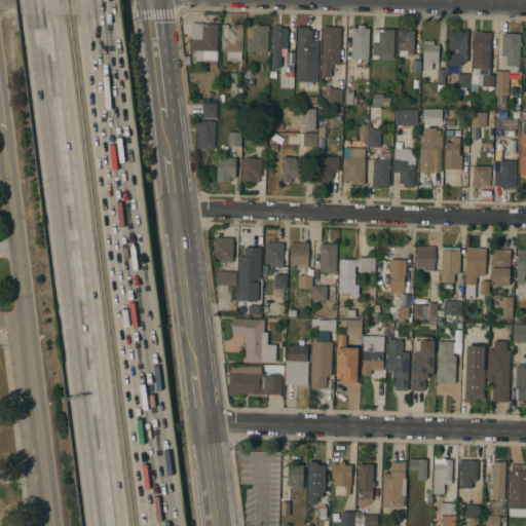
[(217,69),(210,69),(210,62),(194,61),(195,50),(190,50),(191,23),(203,23),(203,24),(218,24),(217,69)]
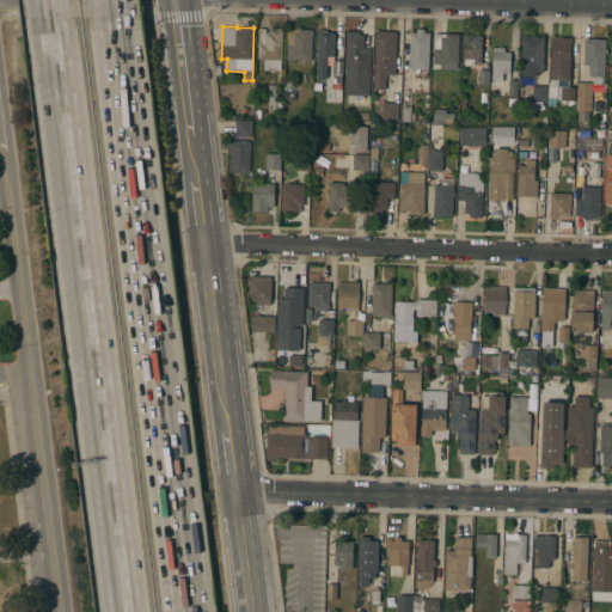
[(258,29),(265,29),(265,31),(269,31),(269,29),(283,29),(282,60),(281,60),(281,71),(264,71),(264,60),(257,59),(258,29)]
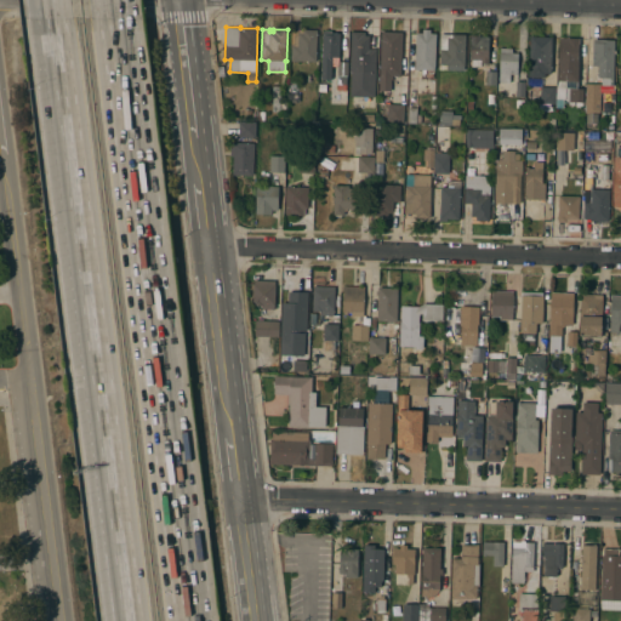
[(317,62),(291,61),(292,30),(303,30),(303,29),(318,30),(317,62)]
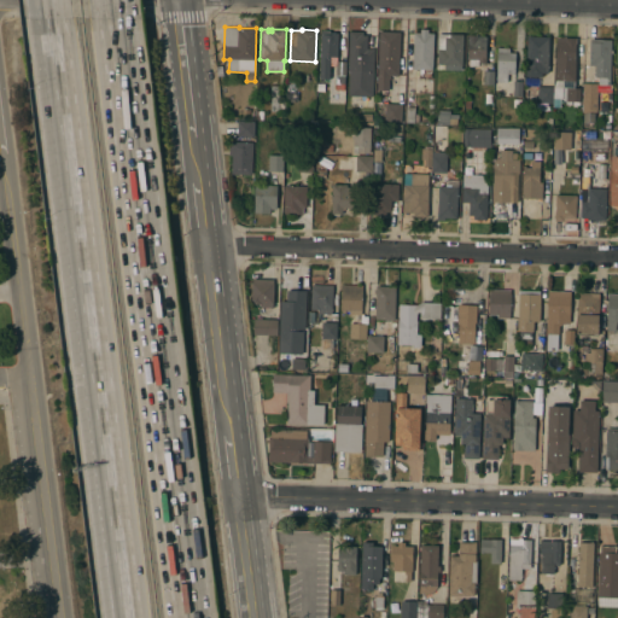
[(433,70),(413,69),(414,33),(420,33),(420,29),(429,29),(429,33),(435,33),(433,70)]
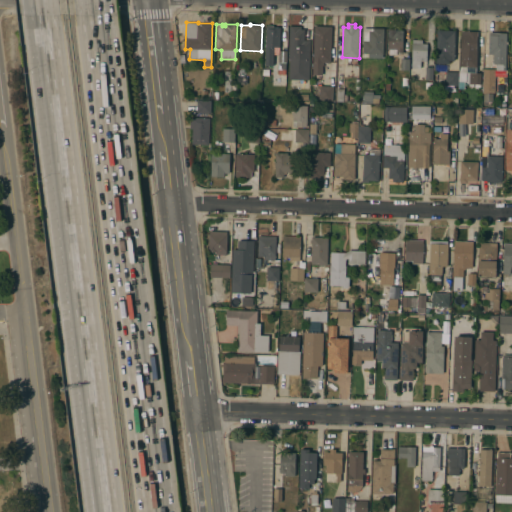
[(266,25),(274,25),(274,27),(276,27),(276,26),(278,26),(278,27),(280,27),(280,51),(287,51),(287,63),(286,63),(286,75),(278,74),(278,69),(279,69),(279,62),(278,62),(278,54),(274,54),(273,65),(265,65),(266,25)]
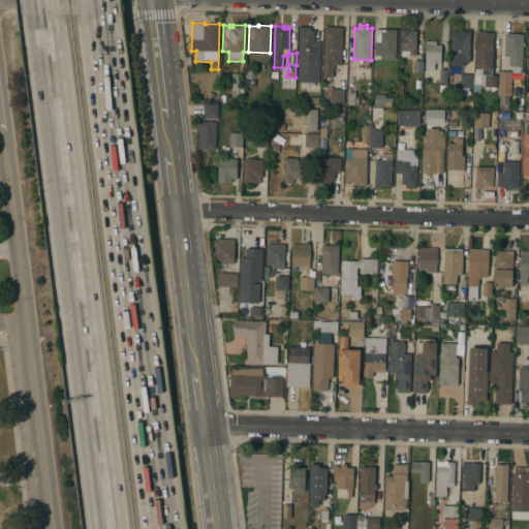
[(319,83),(299,82),(300,61),(298,61),(300,27),(311,27),(311,30),(315,30),(314,41),(320,41),(319,83)]
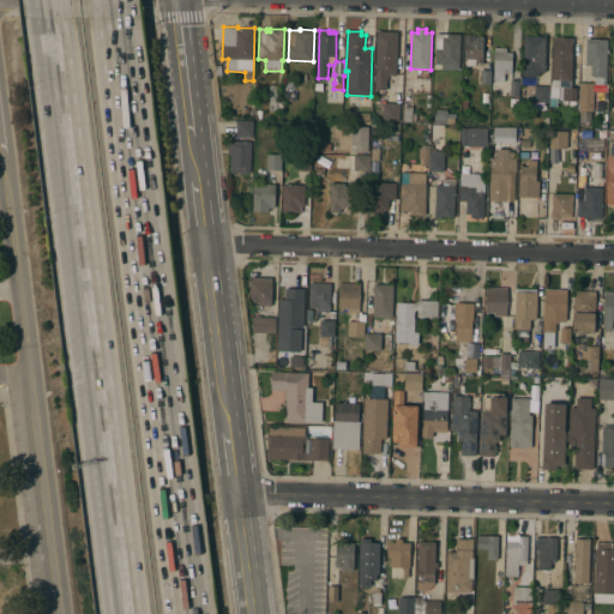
[(377,31),(398,31),(397,74),(389,74),(389,79),(387,79),(386,90),(375,90),(377,31)]
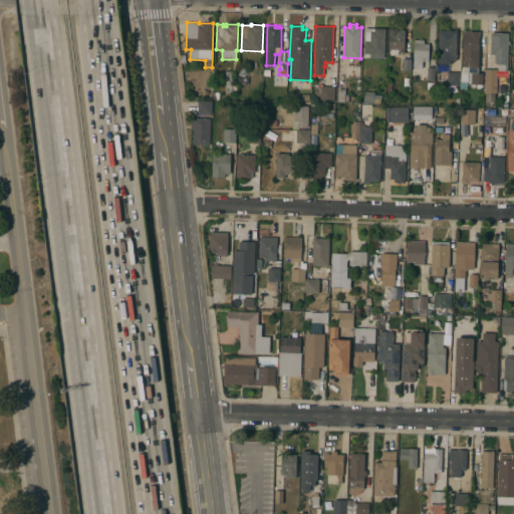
[(384,54),(363,53),(364,28),(374,28),(386,28),(384,54)]
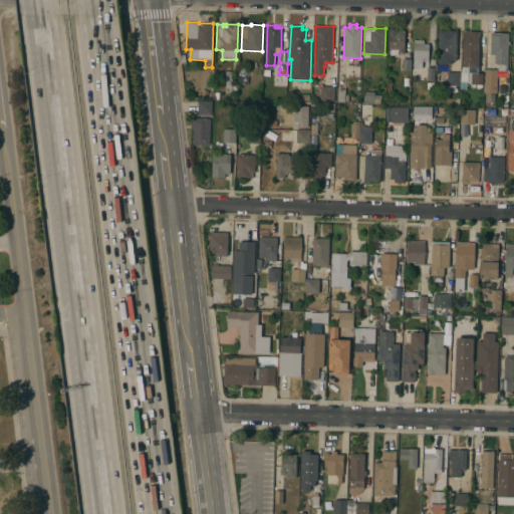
[(405,52),(398,52),(398,55),(391,55),(391,49),(390,49),(390,29),(398,29),(398,30),(405,30),(405,52)]
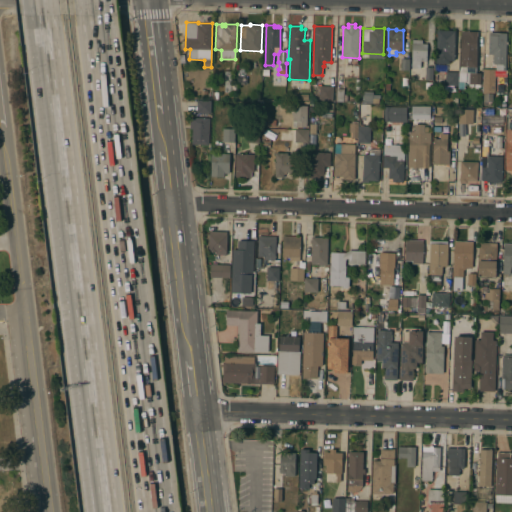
[(454,60),(449,60),(449,64),(436,63),(437,30),(455,30),(454,60)]
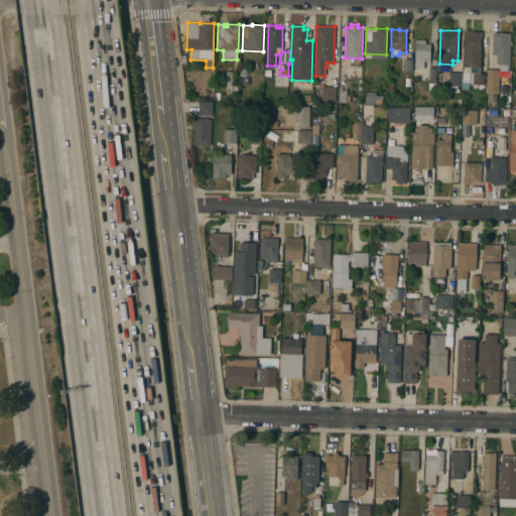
[(465,31),(482,31),(480,74),(485,74),(485,85),(463,84),(463,73),(465,31)]
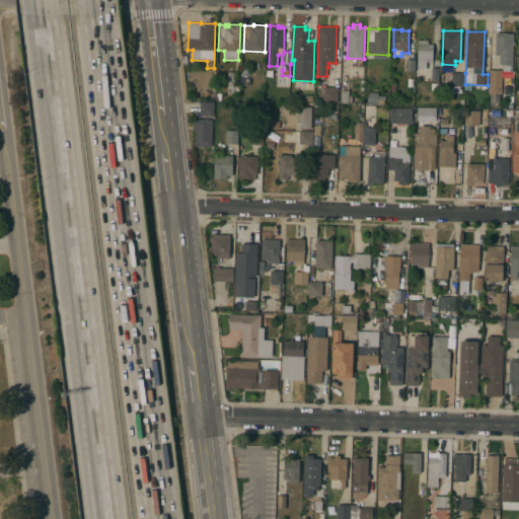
[(512,72),(503,71),(503,65),(500,65),(501,55),(495,55),(496,35),(497,35),(497,32),(514,33),(512,72)]
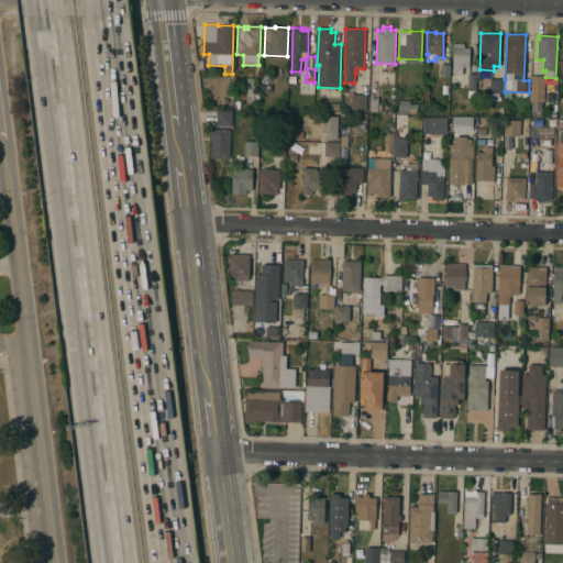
[(453,43),(464,44),(464,48),(470,48),(470,67),(463,67),(462,75),(452,75),(453,43)]
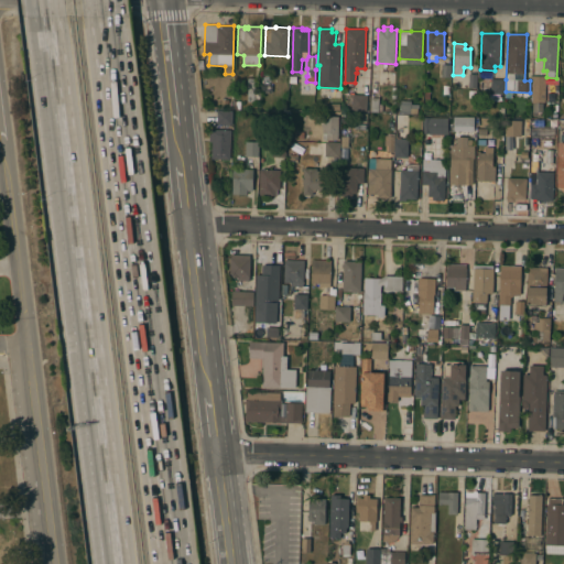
[(451,77),(442,77),(442,65),(451,65),(451,77)]
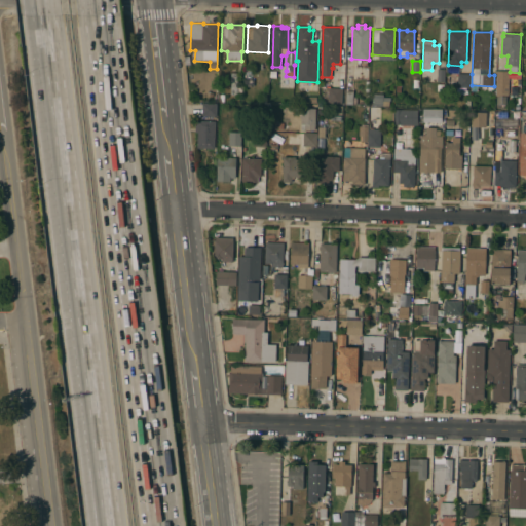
[(445,82),(437,82),(438,69),(445,69),(445,82)]
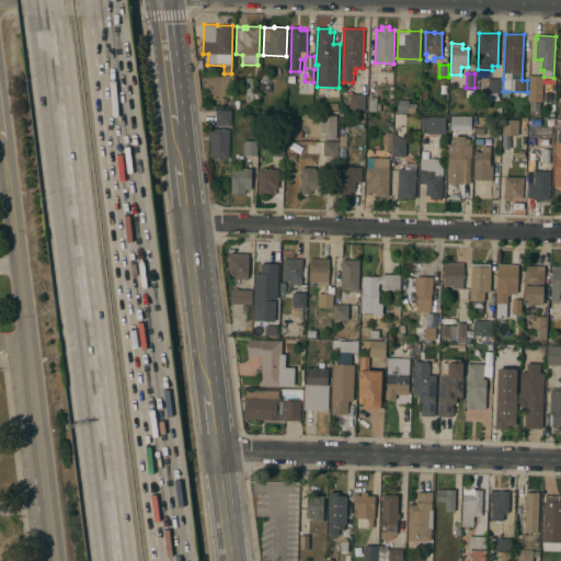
[(530,76),(542,76),(542,90),(539,90),(539,91),(535,91),(535,95),(530,95),(530,90),(531,90),(530,89),(530,76)]
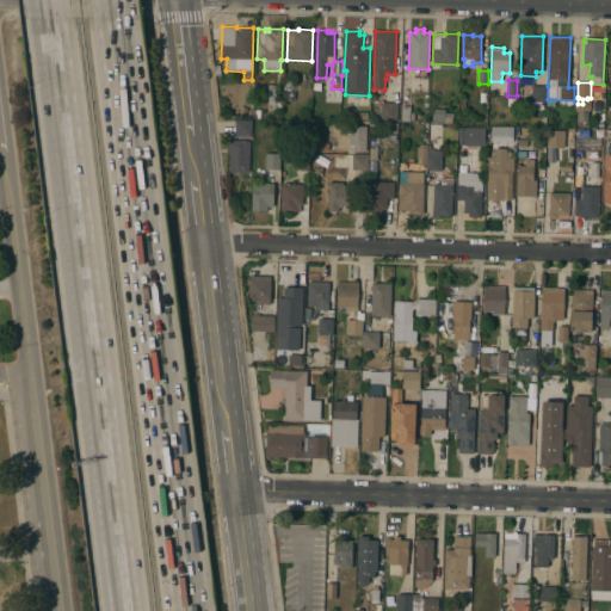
[(269,85),(277,85),(276,100),(283,100),(282,110),(276,109),(276,110),(267,110),(269,85)]
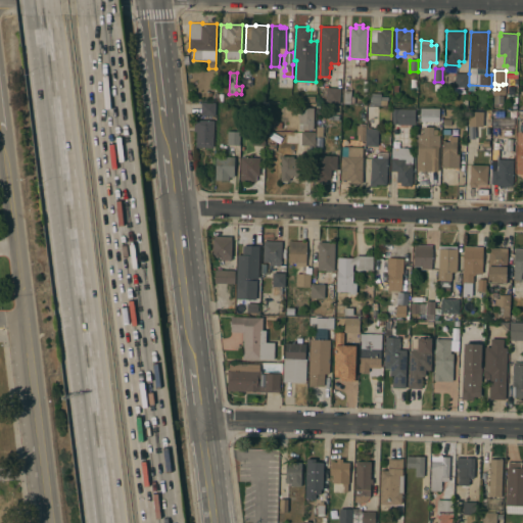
[(469,87),(456,87),(456,74),(469,74),(469,85),(469,87)]
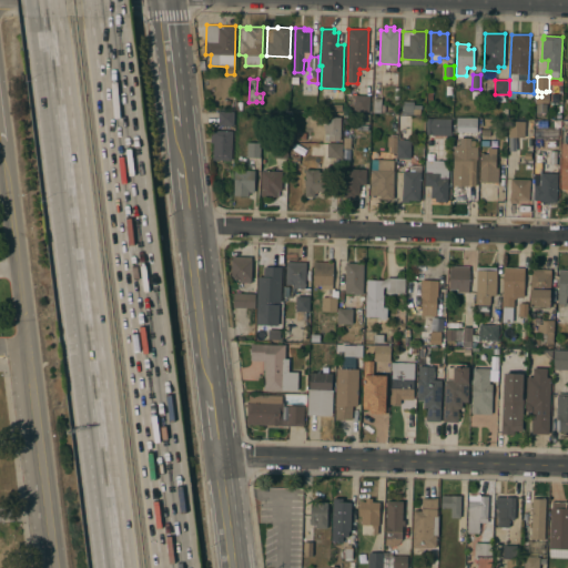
[(369,112),(354,112),(355,95),(369,95),(369,112)]
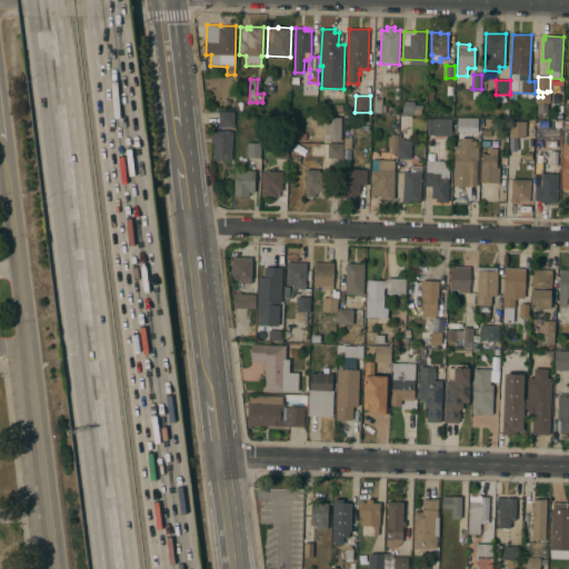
[(381,113),(373,112),(375,98),(382,98),(381,113)]
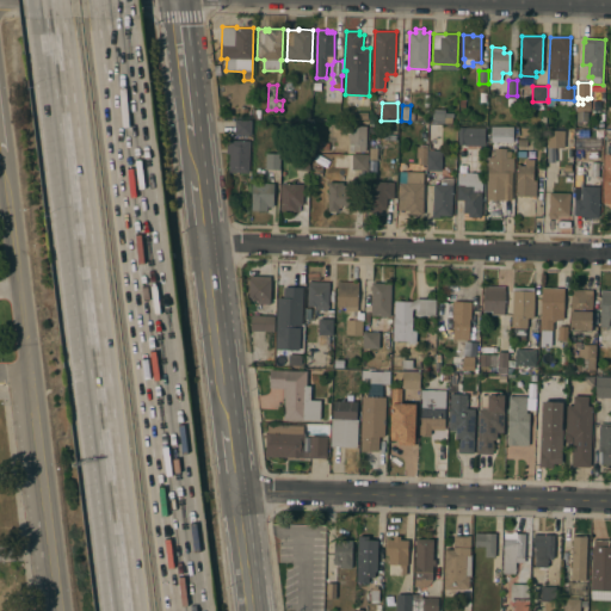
[(454,112),(454,123),(433,123),(433,112),(454,112)]
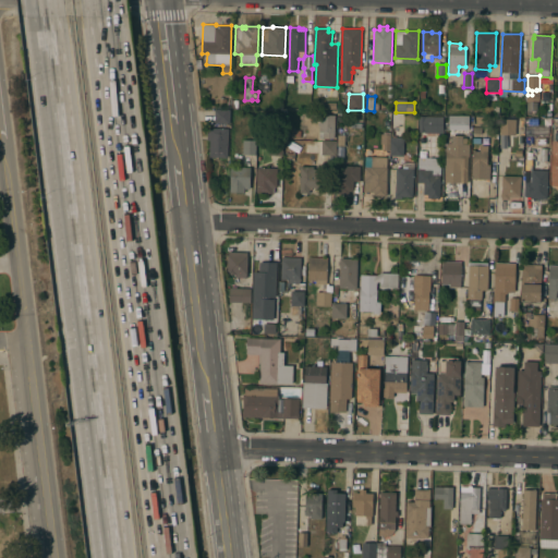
[(230,123),(215,123),(215,109),(230,110),(230,123)]
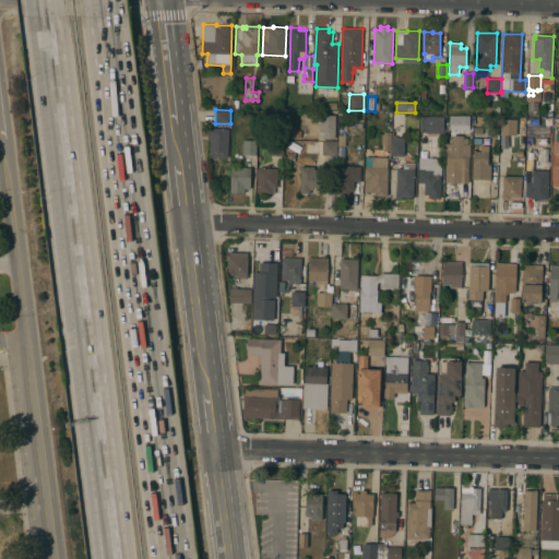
[(269,121),(260,121),(260,111),(269,111),(269,121)]
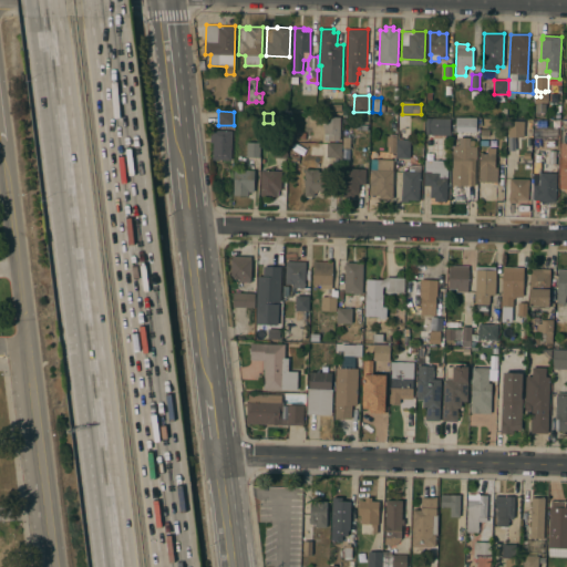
[(369,123),(359,123),(359,113),(369,114),(369,123)]
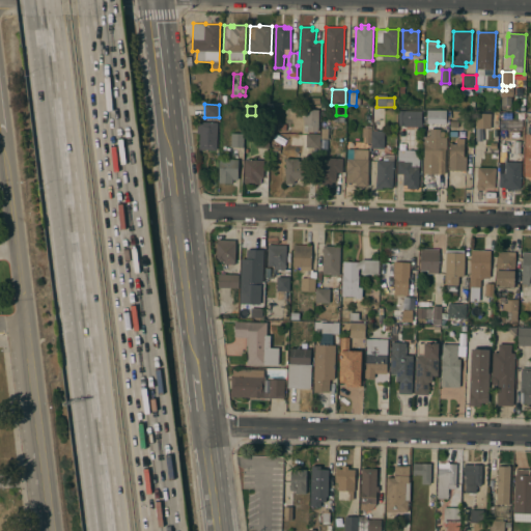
[(318,132),(307,132),(308,126),(304,126),(304,119),(303,119),(303,116),(304,116),(304,109),(318,109),(318,132)]
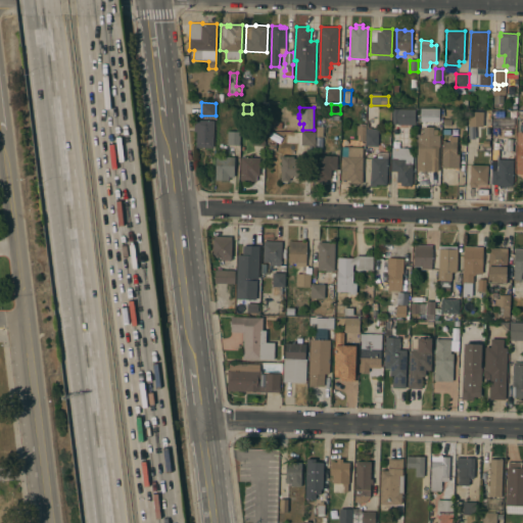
[(439,108),(439,123),(420,122),(421,108),(439,108)]
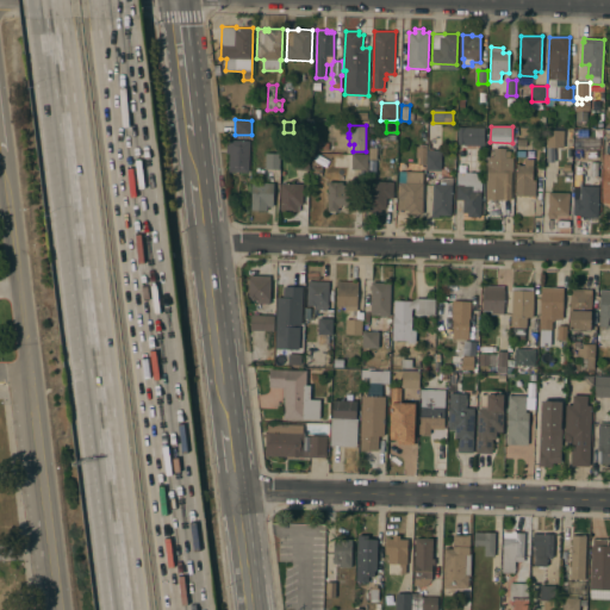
[(459,143),(459,128),(485,129),(485,143),(459,143)]
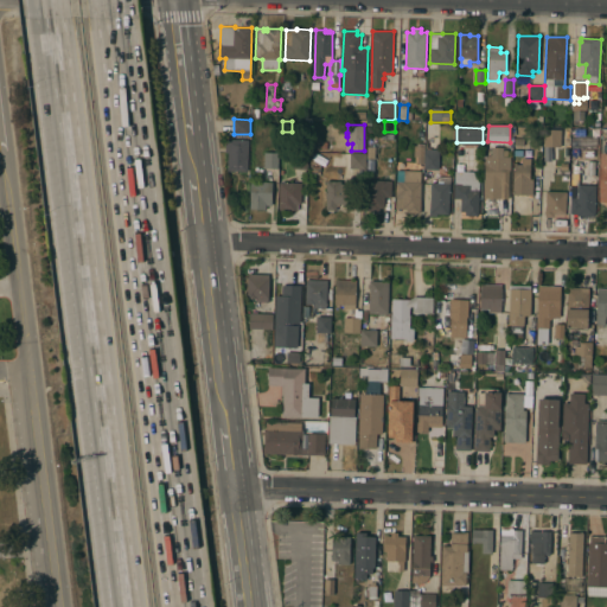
[(561,147),(543,146),(544,129),(561,129),(561,147)]
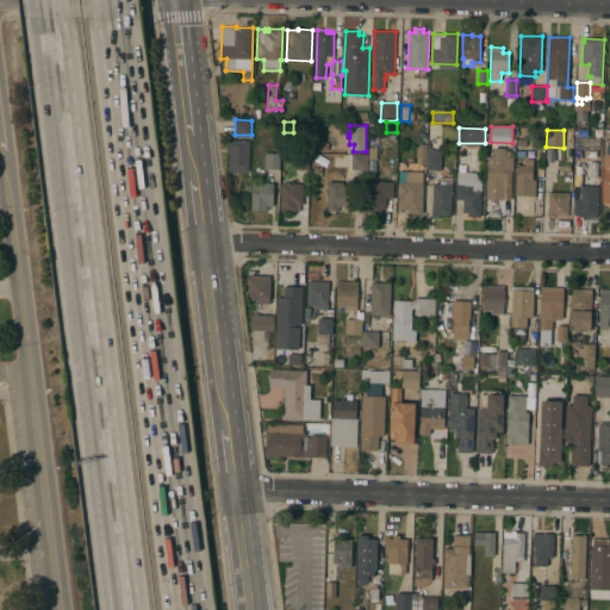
[(250,141),(249,173),(229,172),(229,153),(226,153),(226,143),(230,139),(250,141)]
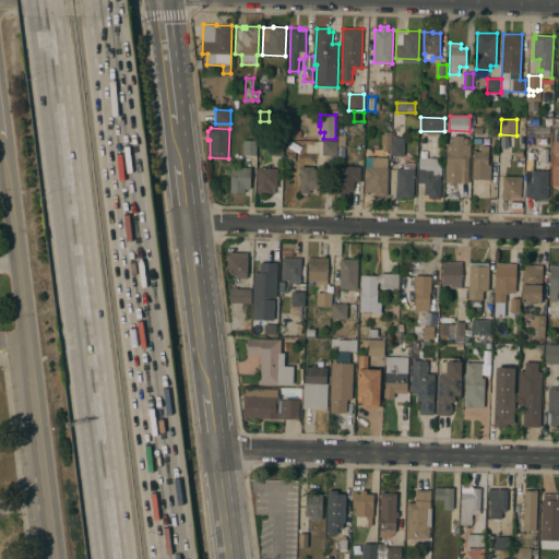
[(390,151),(383,151),(383,144),(381,144),(382,134),(391,134),(390,151)]
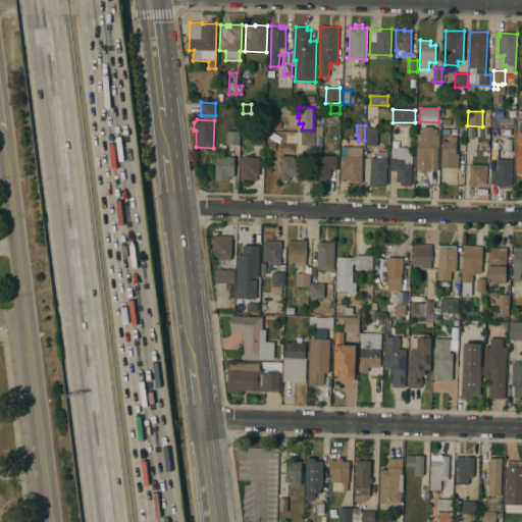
[(416,170),(417,141),(416,141),(417,134),(422,135),(422,126),(432,126),(432,135),(439,135),(438,147),(437,147),(437,171),(429,170),(416,170)]
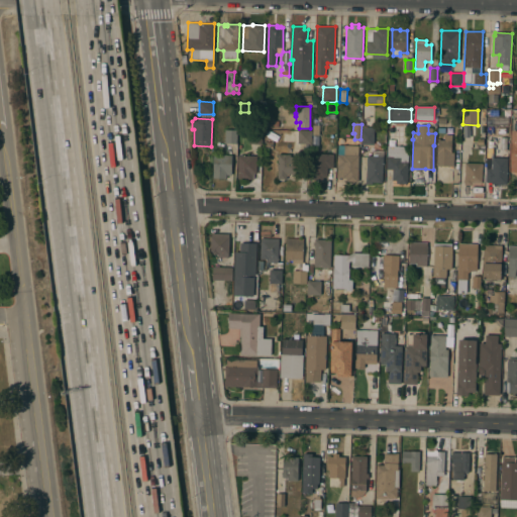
[(375,127),(374,144),(362,144),(362,126),(375,127)]
